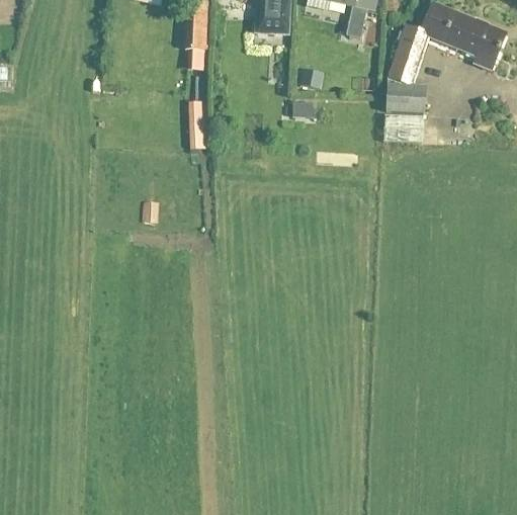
[(207,50),(208,1),(185,0),(183,49),(207,50)]
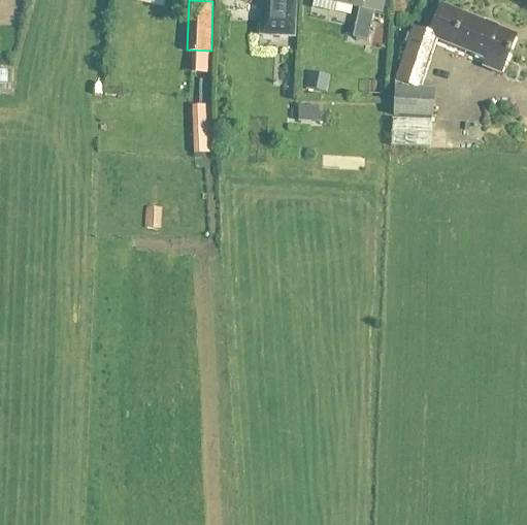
[(261,0),(260,33),(293,34),(294,0),(261,0)]
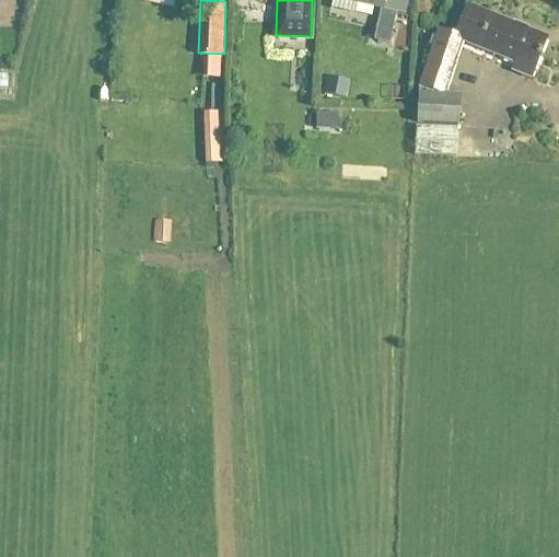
[(348,0),(345,10),(365,18),(369,8),(348,0)]
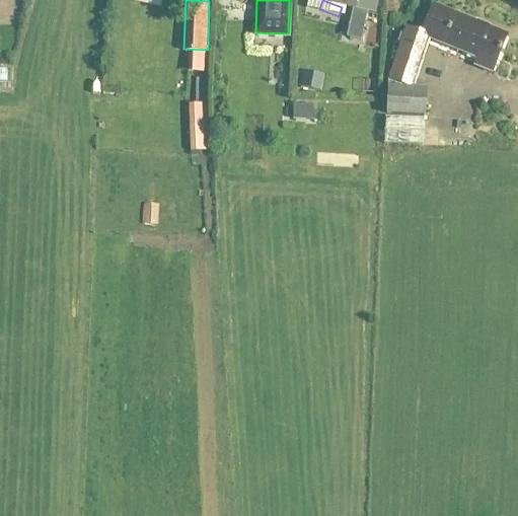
[(412,86),(413,84),(431,37),(478,54),(475,63),(493,69),(507,31),(433,3),(424,29),(409,23),(388,77),(407,84),(412,86)]
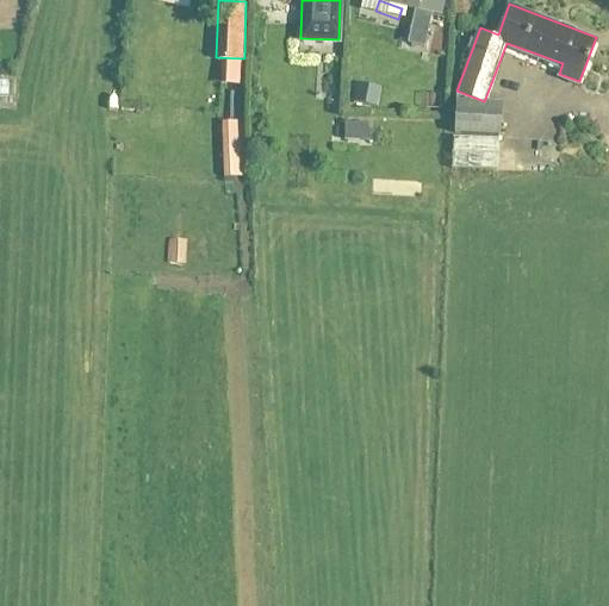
[(414,7),(408,39),(423,43),(423,42),(430,11),(416,8),(414,7)]
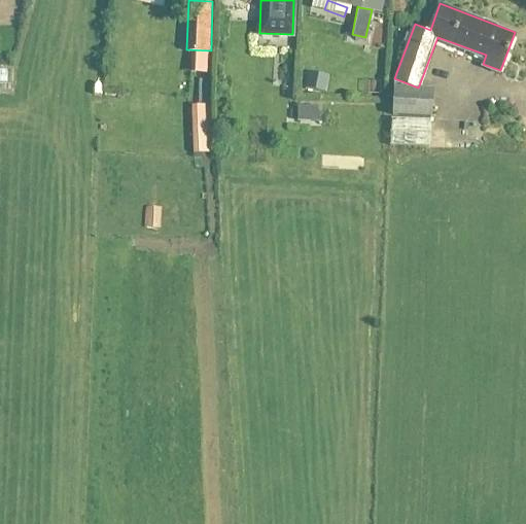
[(304,68),(301,84),(321,90),(325,73),(304,68)]
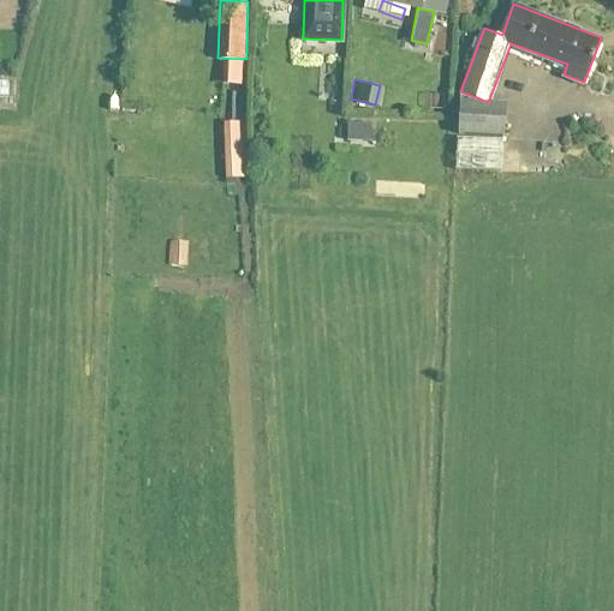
[(488,102),(482,100),(457,100),(455,133),(504,136),(506,101),(489,100),(488,102)]
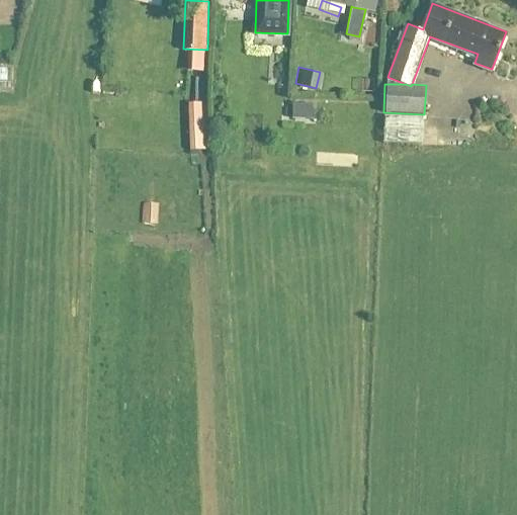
[(291,101),(291,116),(312,117),(312,102),(291,101)]
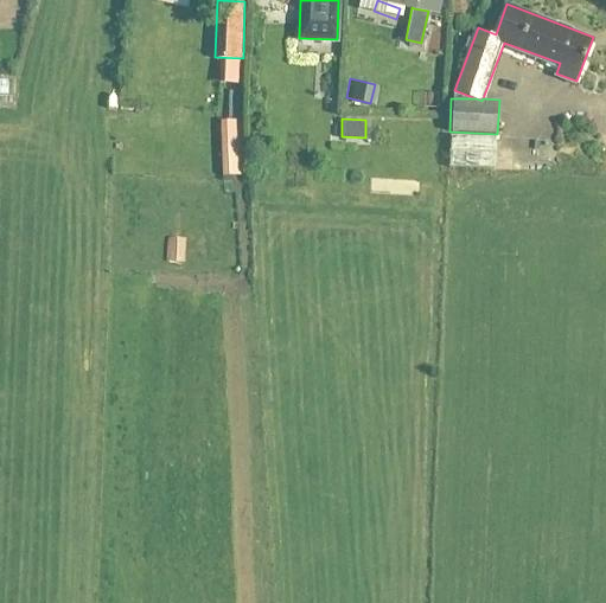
[(242,173),(241,143),(219,143),(221,173),(242,173)]
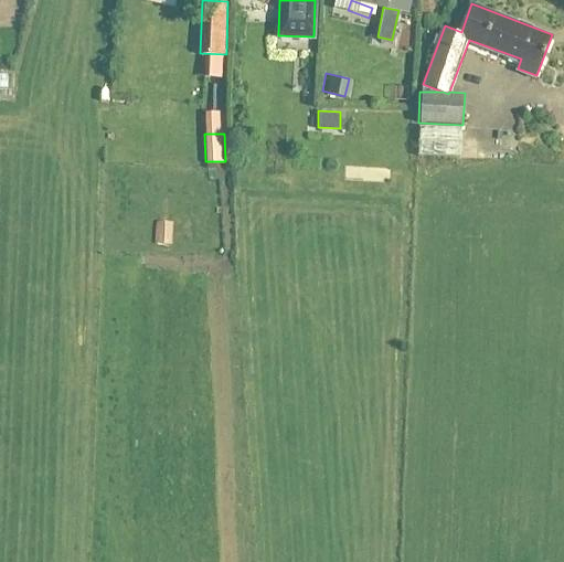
[(148,236),(165,237),(166,214),(148,214),(148,236)]
